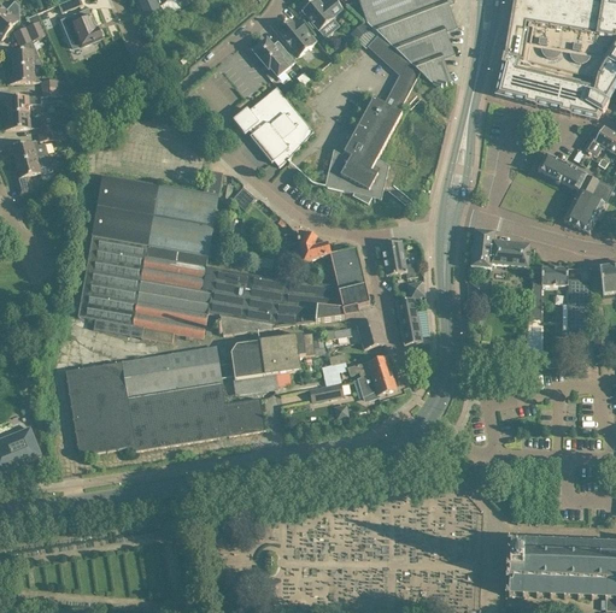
[(4,10),(0,13),(0,39),(19,18),(18,4),(13,0),(4,10)]
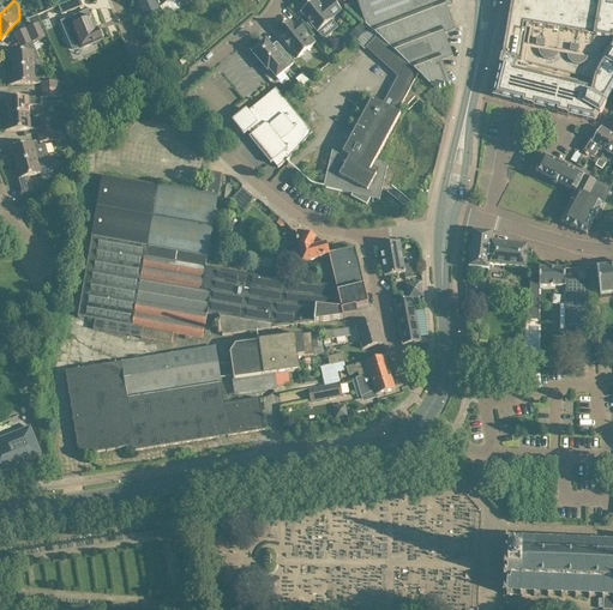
[(68,0),(58,5),(61,13),(82,4),(79,0),(68,0)]
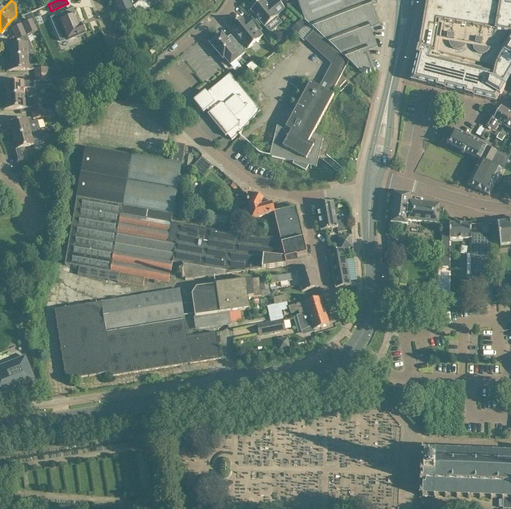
[(130,0),(115,7),(119,15),(133,9),(131,5),(142,0),(130,0)]
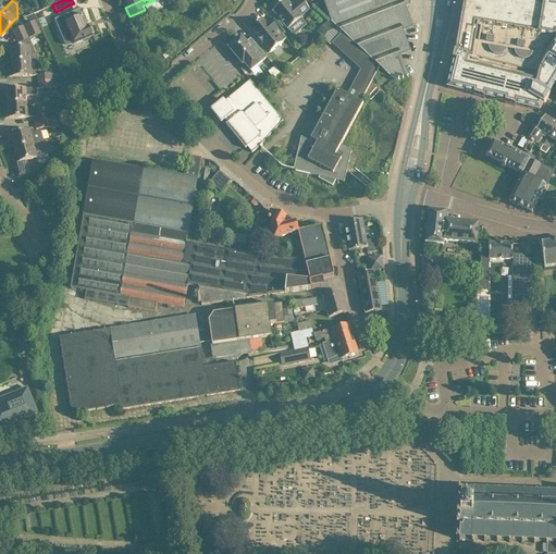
[(272,8),(279,16),(278,19),(282,24),(284,23),(287,26),(300,15),(299,14),(309,7),(307,4),(304,0),(294,0),(291,3),(287,0),(281,0),(272,8)]
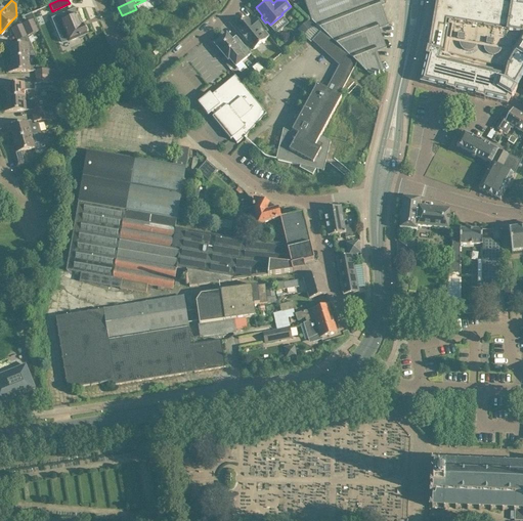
[(299,0),(294,2),(309,16),(311,18),(315,22),(356,60),(369,73),(383,67),(375,48),(385,44),(378,26),(387,22),(380,3),(384,1),(383,0),(299,0)]
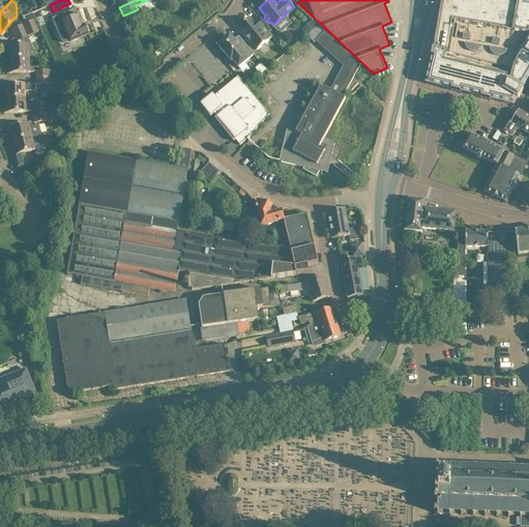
[(441,0),(433,48),(503,65),(501,71),(502,71),(501,76),(504,77),(522,87),(528,74),(528,1),(521,0),(441,0)]
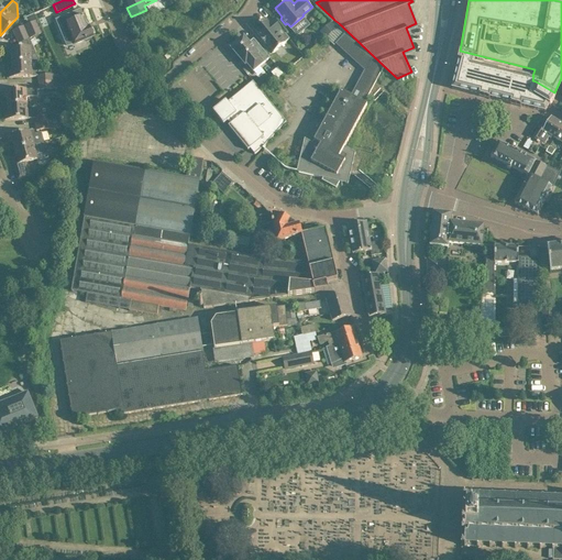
[(62,15),(55,19),(65,43),(74,40),(75,42),(94,34),(92,31),(94,30),(92,26),(90,26),(89,24),(87,25),(83,13),(81,13),(79,8),(69,12),(62,15)]
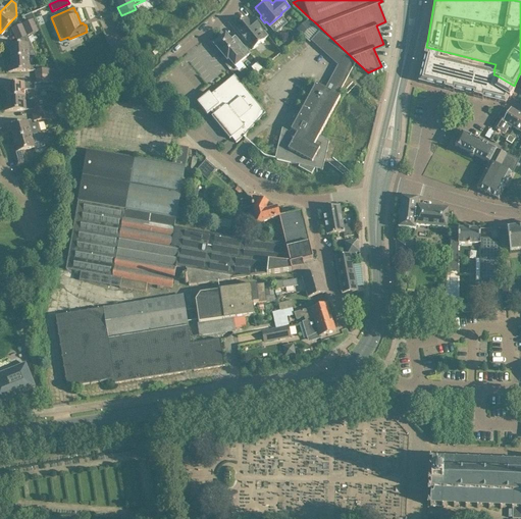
[(249,42),(253,46),(263,38),(262,37),(267,34),(253,16),(249,20),(245,15),(235,24),(242,33),(241,33),(249,42)]
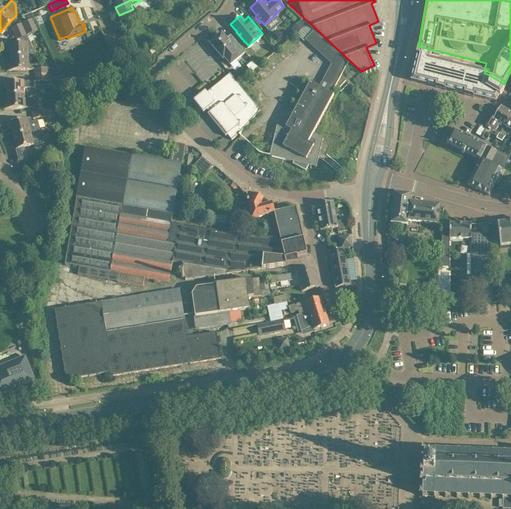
[(302,16),(290,26),(295,32),(308,21),(304,18),(302,16)]
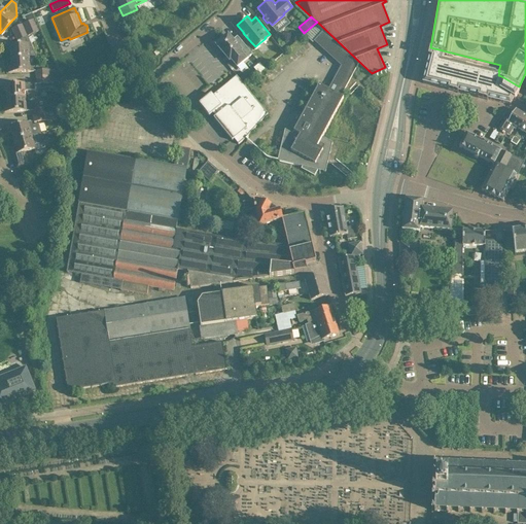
[(22,23),(24,28),(36,24),(33,18),(22,23)]
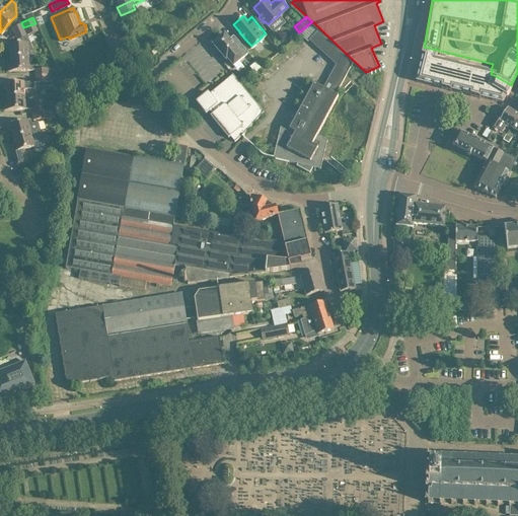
[(275,146),(273,155),(296,161),(295,163),(309,170),(311,166),(312,165),(321,148),(317,146),(322,136),(316,134),(338,94),(335,92),(337,88),(347,70),(353,60),(312,21),(299,32),(307,40),(308,38),(335,62),(322,86),(313,81),(287,129),(280,125),(275,146)]
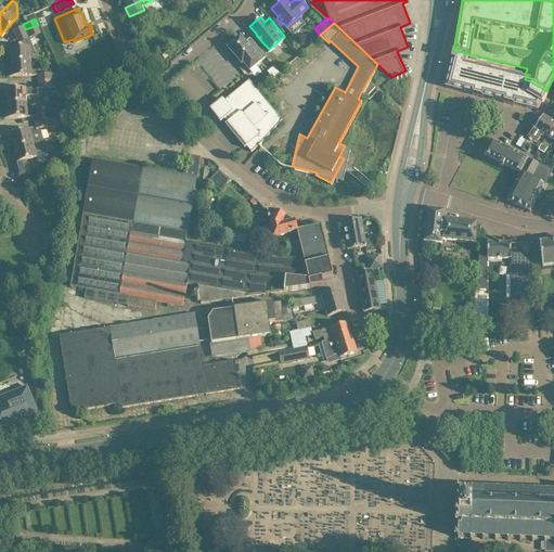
[(38,25),(25,29),(28,36),(40,30),(38,25)]
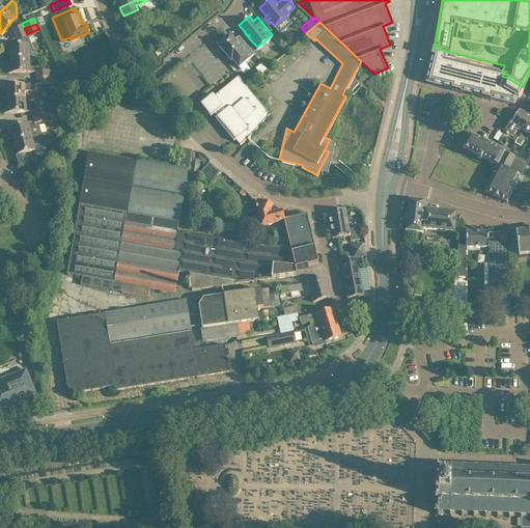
[(231,57),(238,64),(253,52),(239,34),(233,37),(229,32),(217,43),(230,58),(231,57)]
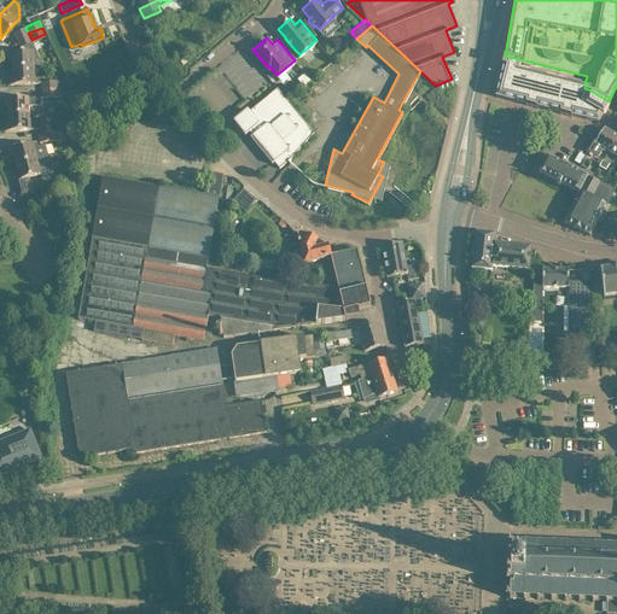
[(18,50),(7,50),(7,57),(11,57),(12,65),(33,65),(39,64),(42,64),(35,48),(33,48),(29,41),(19,46),(19,50),(18,50)]
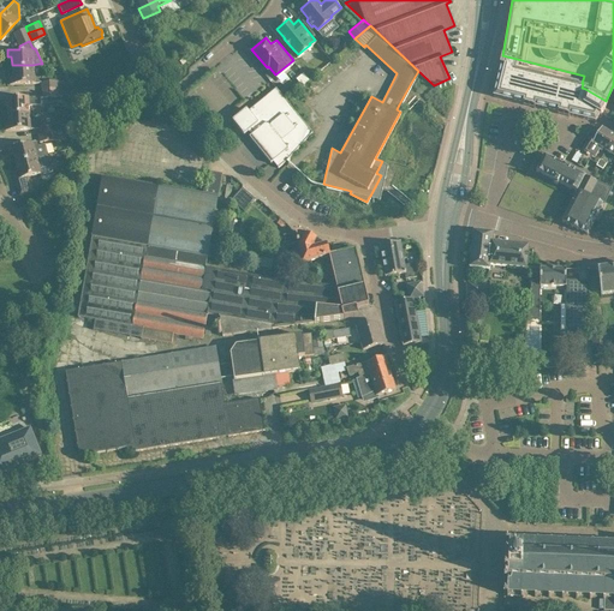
[(584,76),(502,55),(501,54),(500,63),(493,94),(522,101),(522,102),(534,105),(534,103),(556,109),(556,111),(568,113),(595,119),(598,112),(600,113),(606,101),(585,89),(582,88),(583,83),(582,83),(584,76)]
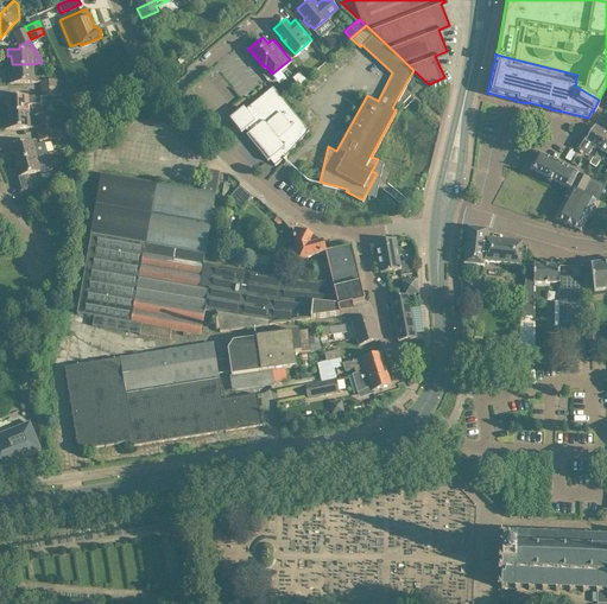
[(12,74),(8,74),(8,81),(38,80),(38,63),(32,64),(12,64),(12,74)]
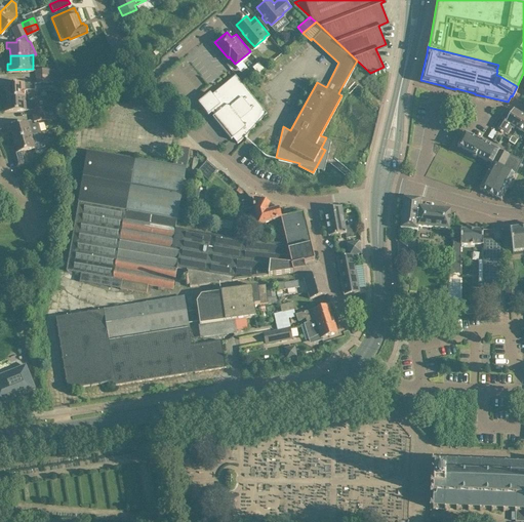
[(235,73),(211,92),(209,90),(197,101),(207,113),(212,108),(215,112),(212,115),(230,137),(234,134),(238,138),(236,141),(237,141),(243,135),(266,111),(235,73)]
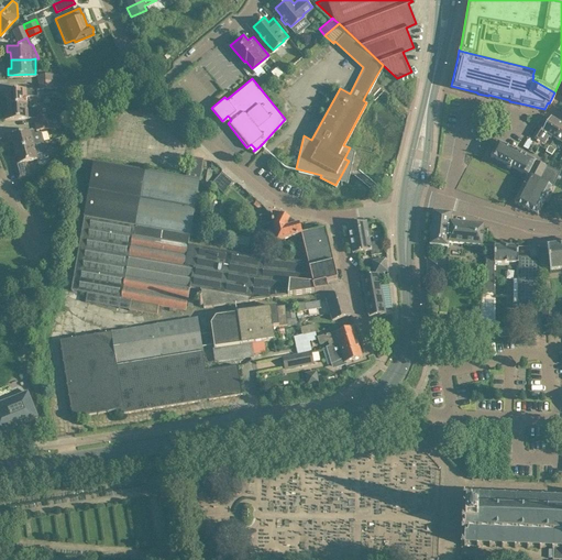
[(25,86),(2,88),(2,95),(7,94),(7,102),(26,101),(25,94),(36,94),(36,86),(25,86)]
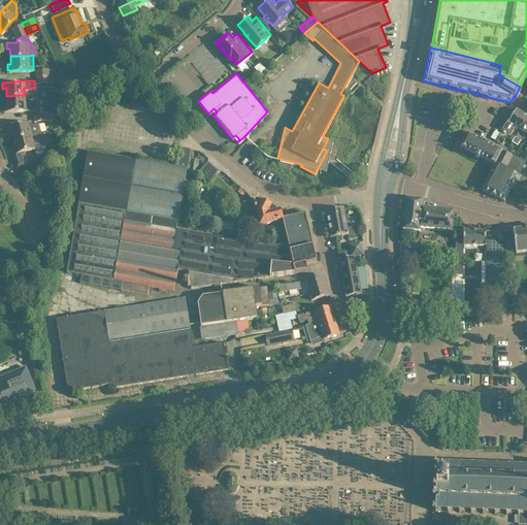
[(7,103),(3,103),(3,109),(13,109),(25,108),(32,108),(32,113),(50,110),(56,110),(56,106),(48,104),(44,105),(36,105),(36,99),(32,100),(31,101),(25,101),(25,95),(6,96),(7,103)]
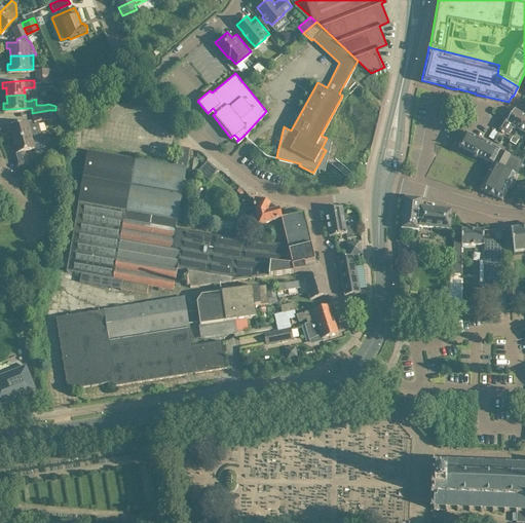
[(507,119),(502,116),(496,125),(507,132),(512,123),(519,127),(524,116),(524,114),(514,107),(507,119)]
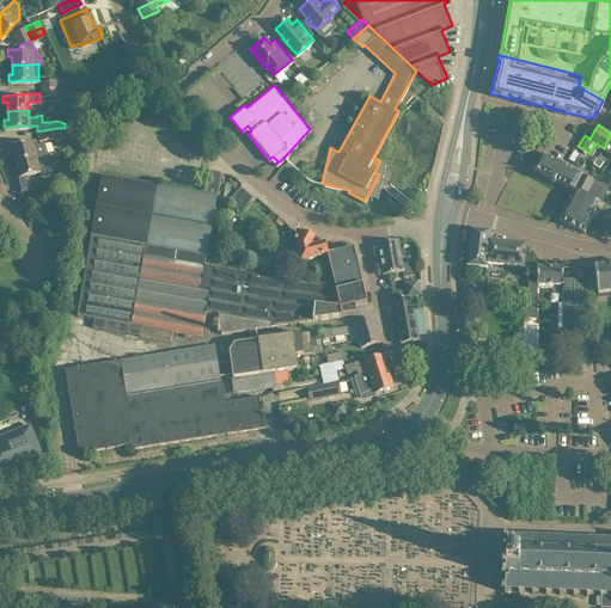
[(57,128),(37,131),(38,139),(54,136),(59,135),(57,128)]
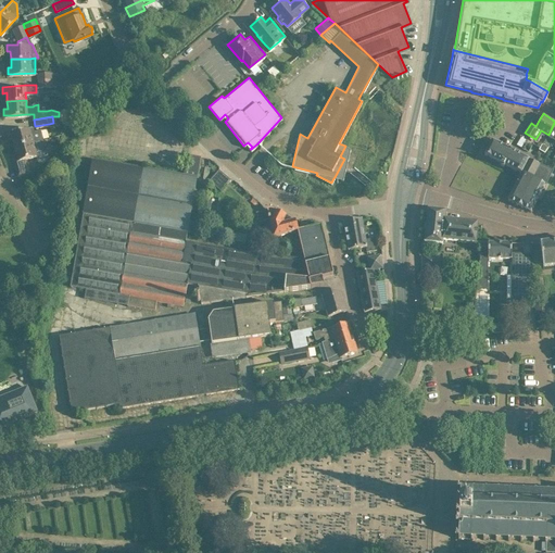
[(28,126),(7,132),(8,138),(12,137),(14,149),(33,143),(32,140),(42,138),(40,127),(34,129),(33,125),(28,126)]
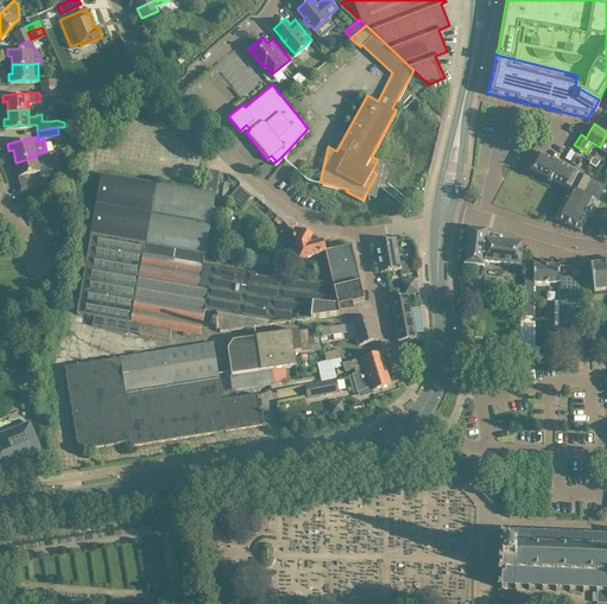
[(529,166),(569,188),(577,172),(537,151),(537,152),(535,151),(536,148),(531,146),(517,172),(522,175),(533,153),(536,154),(529,166)]
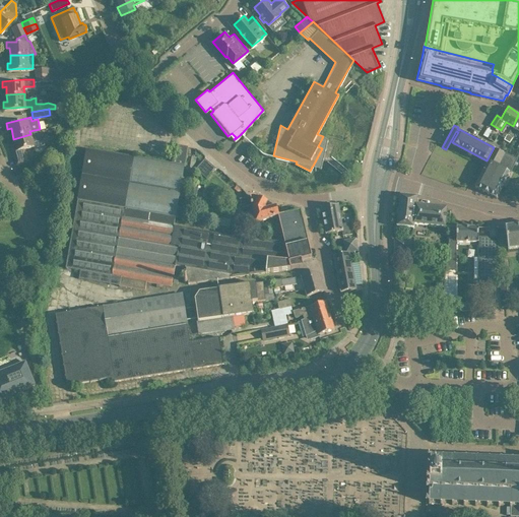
[(15,143),(11,144),(14,156),(16,163),(29,158),(27,152),(25,152),(24,146),(34,144),(34,146),(44,143),(43,138),(40,129),(29,131),(30,134),(13,139),(15,143)]
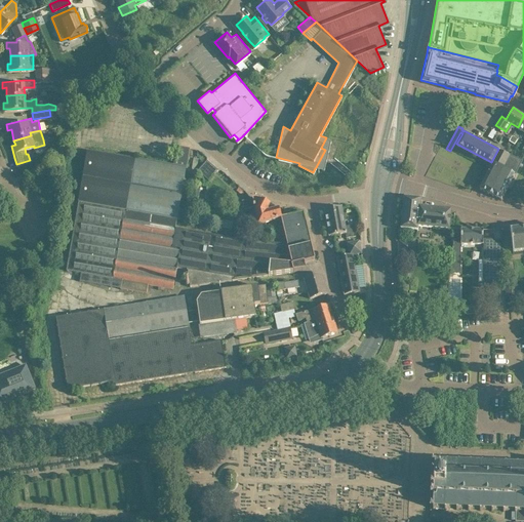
[(511,134),(509,137),(508,139),(514,143),(517,137),(511,134)]
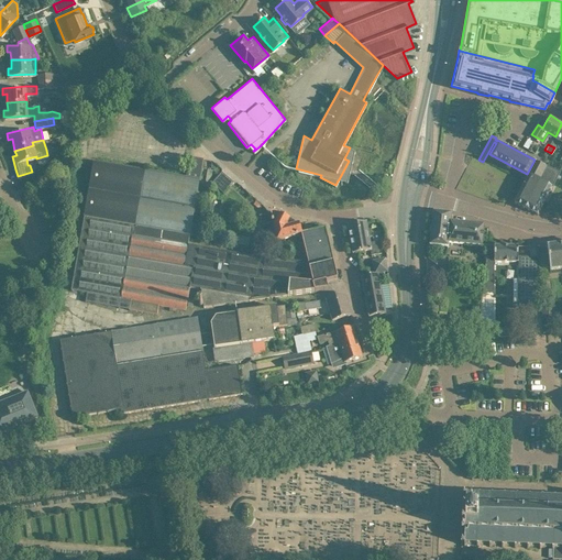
[(84,215),(70,288),(130,299),(128,308),(156,313),(157,304),(169,306),(168,308),(175,309),(175,307),(185,308),(188,285),(200,287),(202,299),(202,303),(204,306),(312,289),(307,259),(304,259),(261,255),(188,243),(200,168),(202,157),(188,155),(187,166),(186,175),(92,160),(84,215)]
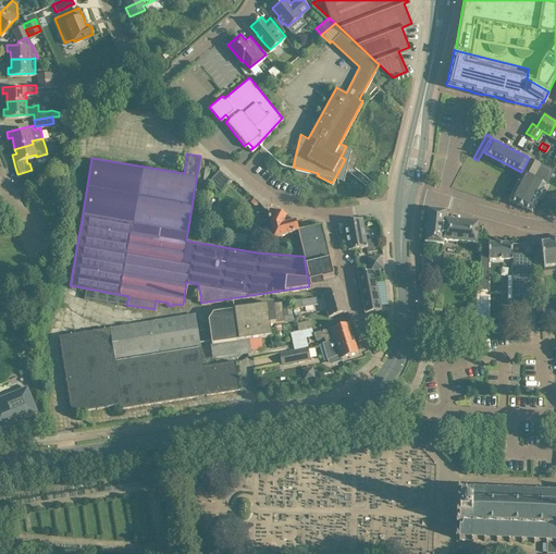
[(529,158),(521,172),(508,198),(531,210),(544,184),(545,184),(553,169),(539,161),(539,162),(529,158)]
